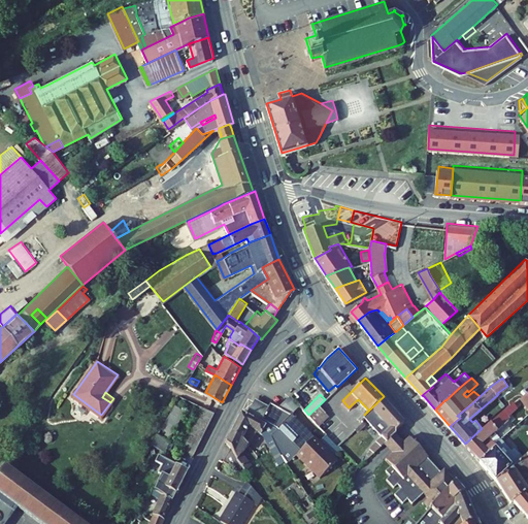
[(292,395),(286,400),(294,408),(300,403),(292,395)]
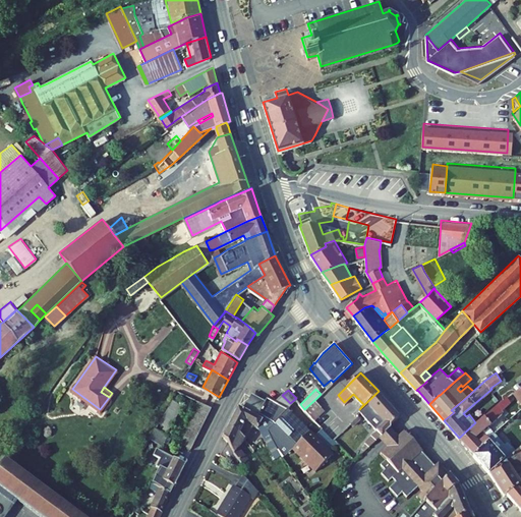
[(390,423),(399,413),(379,391),(359,409),(360,410),(356,413),(358,414),(350,421),(353,424),(363,414),(368,418),(372,414),(380,423),(364,440),(365,442),(361,446),(364,449),(378,437),(379,437),(391,425),(390,423)]
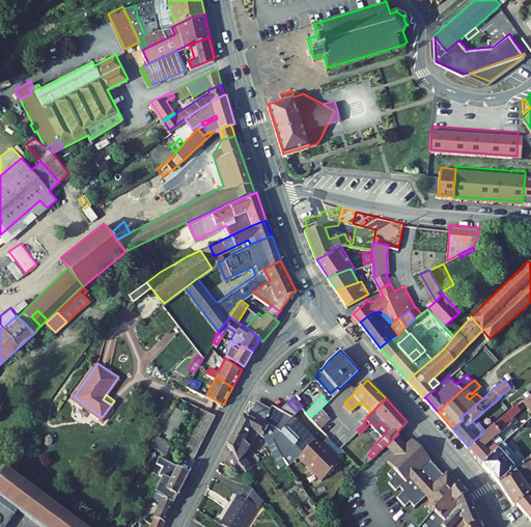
[(256,400),(249,414),(263,421),(269,424),(279,431),(273,435),(275,441),(278,446),(285,459),(287,462),(288,464),(298,454),(322,478),(339,460),(336,456),(333,453),(340,446),(328,435),(320,442),(294,414),(296,411),(287,403),(281,409),(272,404),(270,408),(266,405),(256,400)]
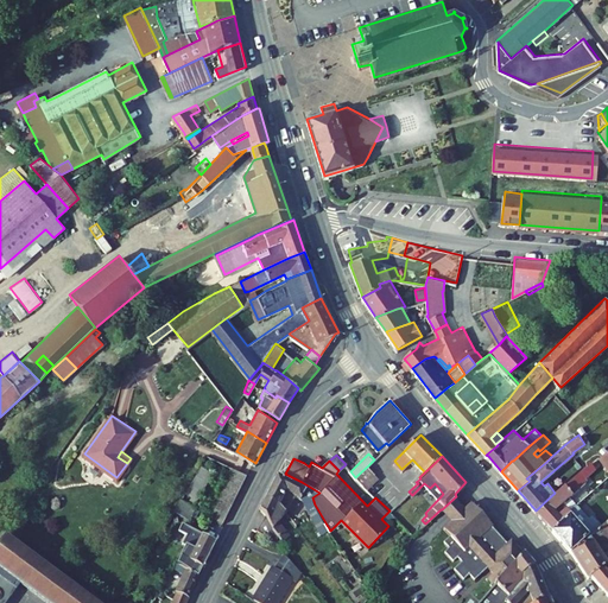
[(596,467),(591,461),(555,493),(536,511),(552,528),(574,508),(572,506),(576,502),(570,494),(586,480),(582,475),(586,473),(586,475),(596,467)]
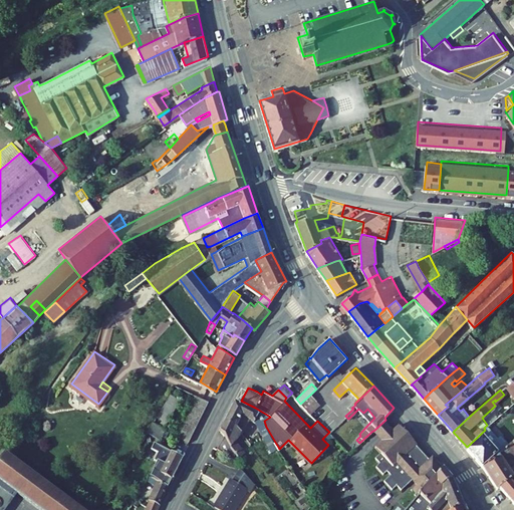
[(170,392),(153,421),(163,427),(180,398),(170,392)]
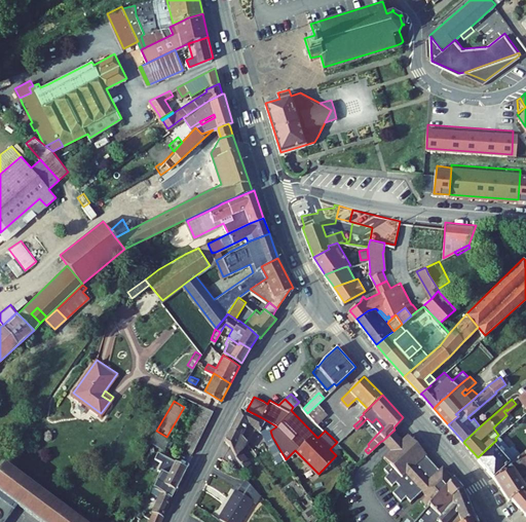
[(214,410),(200,403),(197,409),(211,415),(214,410)]
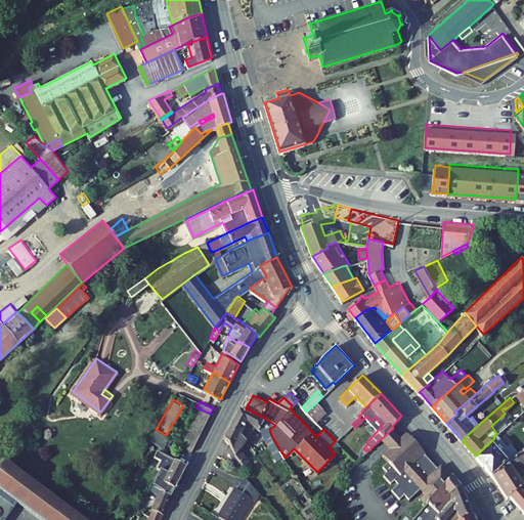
[(312,418),(322,407),(317,401),(306,412),(312,418)]
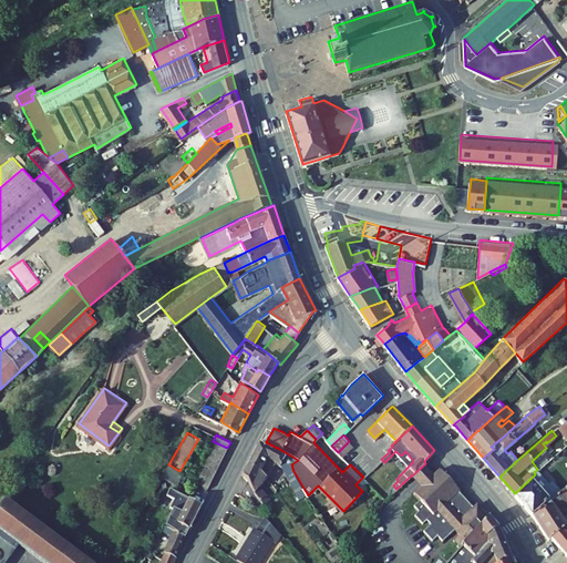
[(259,440),(247,463),(260,470),(267,476),(267,477),(276,461),(281,463),(298,493),(305,490),(297,477),(294,471),(291,464),(298,460),(287,453),(286,454),(280,452),(259,440)]
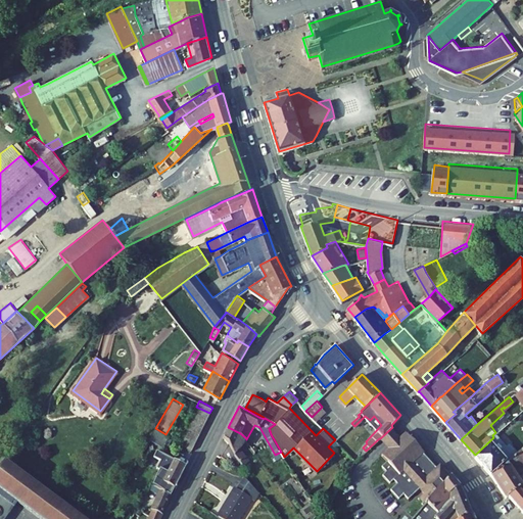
[(209,413),(196,407),(193,412),(206,419),(209,413)]
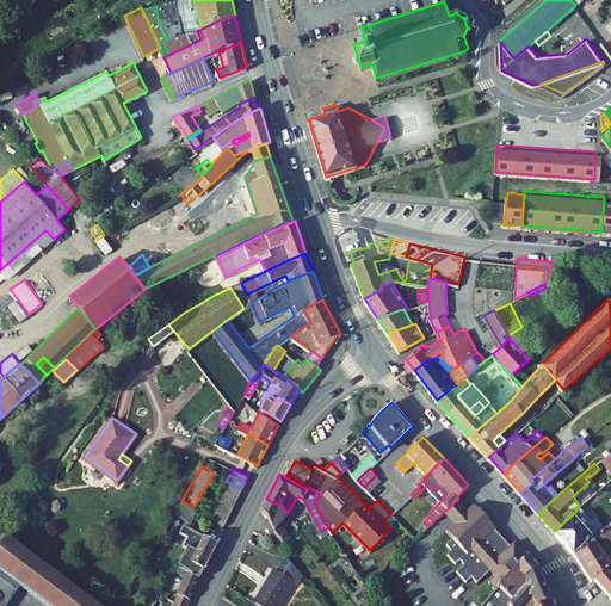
[(381,478),(376,475),(364,487),(369,490),(381,478)]
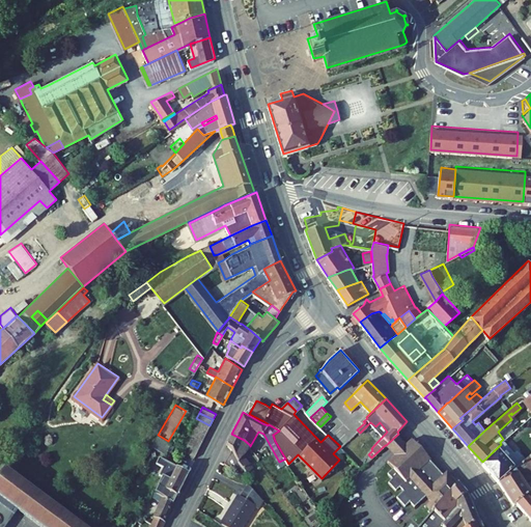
[(196,418),(193,424),(206,432),(210,425),(196,418)]
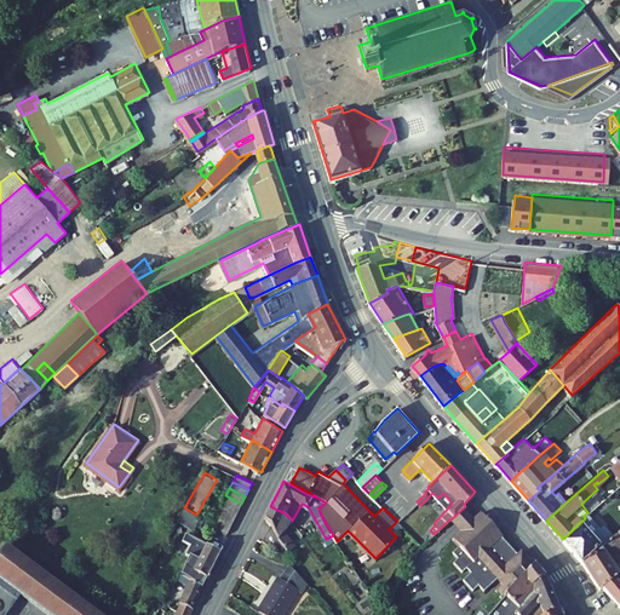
[(225,495),(222,503),(237,510),(241,504),(225,495)]
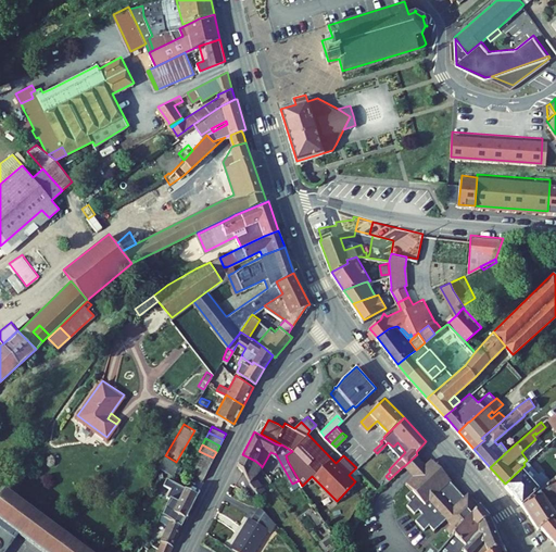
[(210,464),(213,458),(199,451),(196,458),(210,464)]
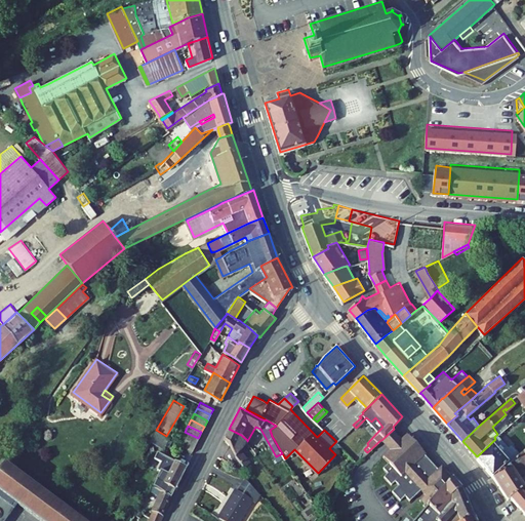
[(245,467),(250,459),(241,448),(247,440),(241,435),(229,429),(225,437),(230,442),(236,452),(235,453),(241,461),(245,467)]
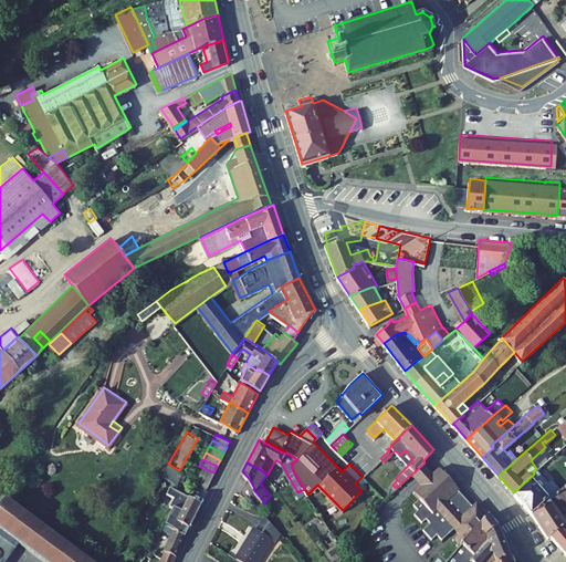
[(432,471),(425,462),(411,475),(419,484),(432,471)]
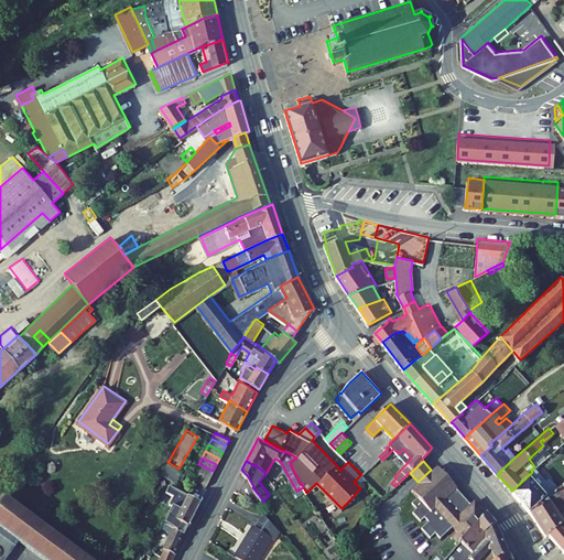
[(162,471),(176,478),(182,470),(179,469),(167,462),(162,471)]
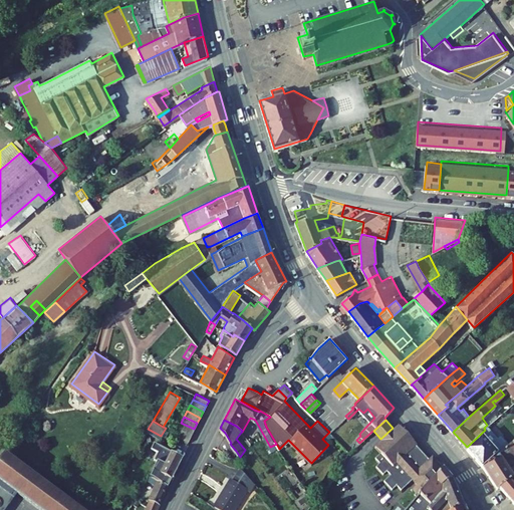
[(413,486),(419,492),(443,466),(432,454),(429,457),(416,443),(417,442),(399,422),(393,428),(380,439),(374,444),(380,451),(375,456),(379,461),(375,464),(383,473),(388,469),(391,473),(383,479),(393,488),(397,483),(402,488),(413,478),(417,482),(413,486)]
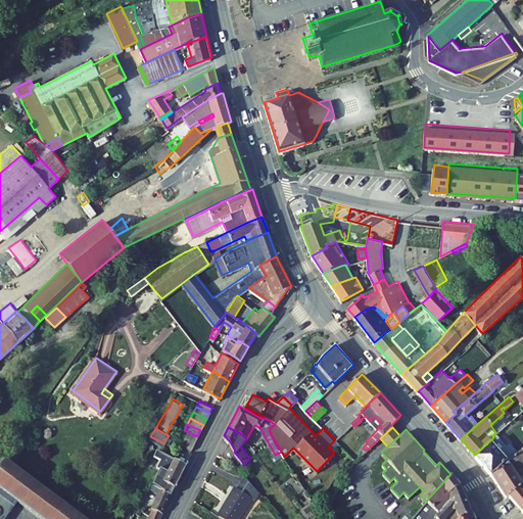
[(184,430),(181,435),(194,442),(197,436),(184,430)]
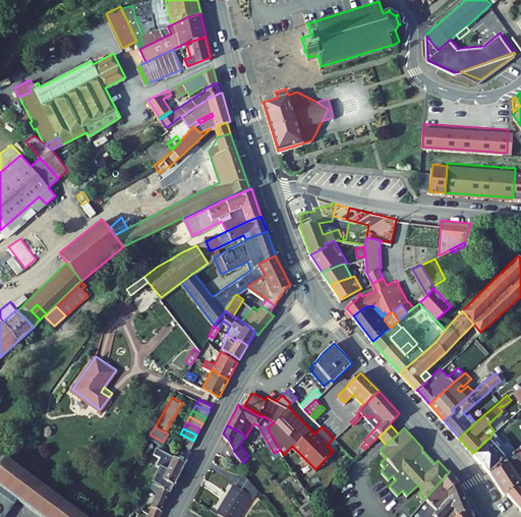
[(506,458),(516,449),(510,443),(507,445),(494,431),(490,434),(491,436),(473,453),(488,470),(505,457),(506,458)]
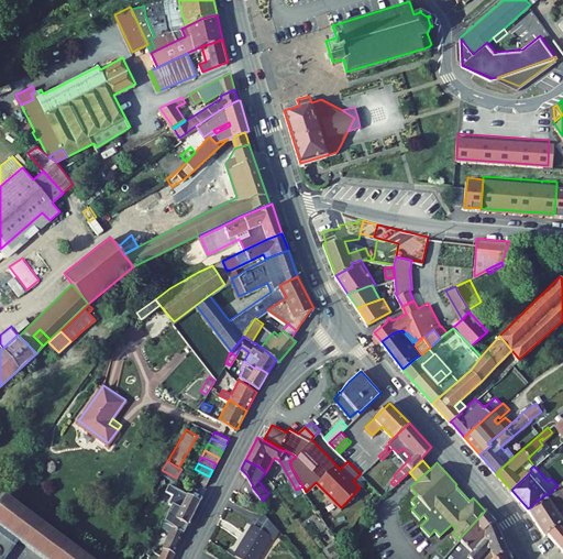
[(206,483),(209,477),(195,469),(191,475),(206,483)]
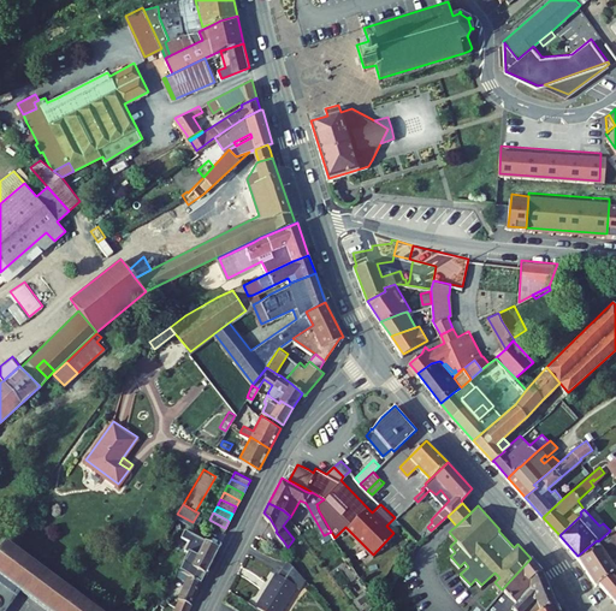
[(395,517),(386,526),(390,529),(398,521),(397,520),(395,517)]
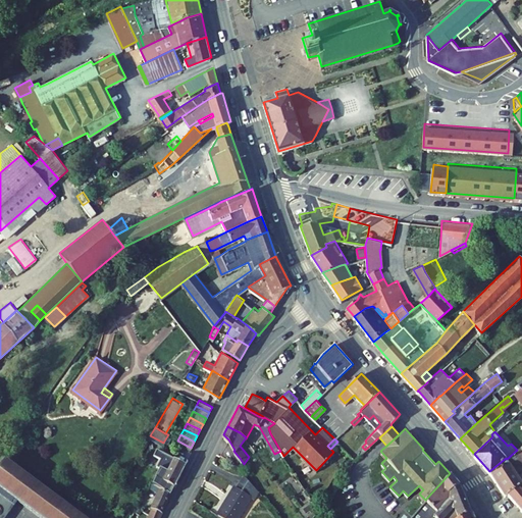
[(220,452),(237,463),(240,458),(233,451),(235,450),(228,439),(220,452)]
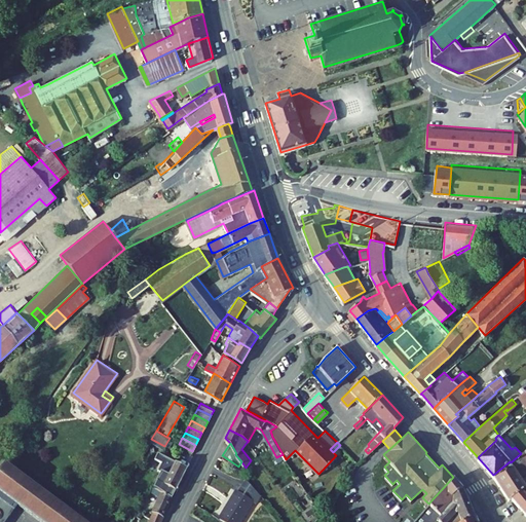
[(525,449),(521,453),(511,462),(510,461),(494,476),(509,498),(512,496),(525,486),(525,484),(517,472),(525,464),(525,449)]
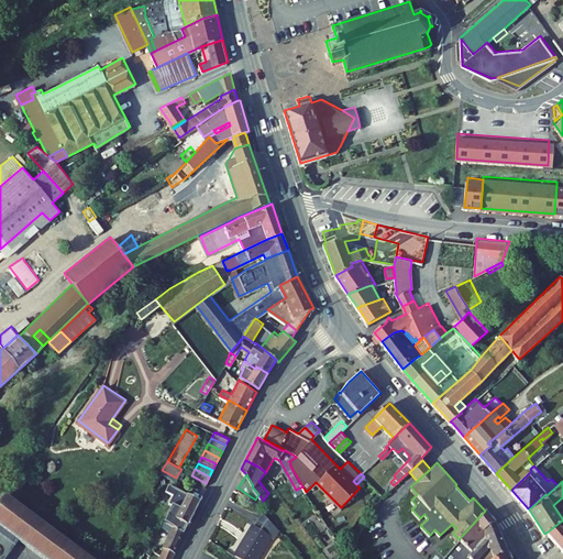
[(165,519),(173,525),(183,532),(200,499),(169,482),(166,489),(174,493),(169,501),(172,502),(167,512),(168,513),(165,519)]
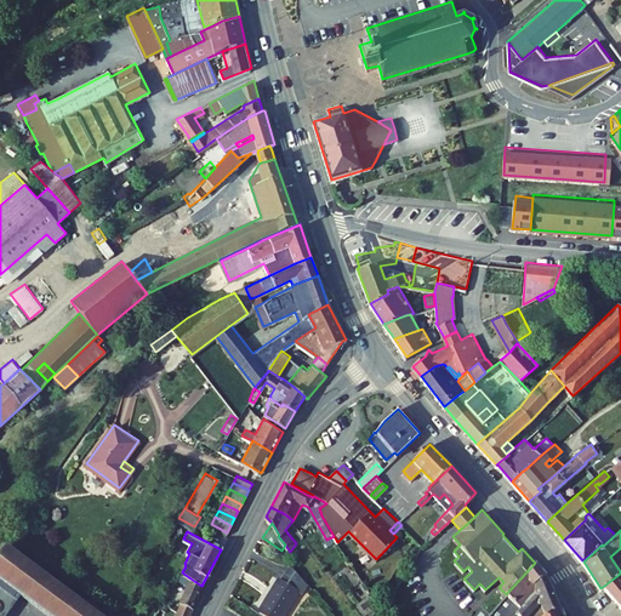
[(0,557),(0,579),(50,615),(100,615),(9,546),(0,557)]
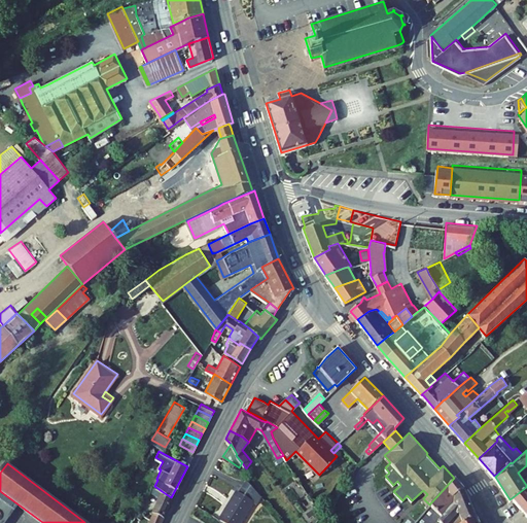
[(220,517),(231,522),(238,522),(252,499),(256,501),(261,494),(246,478),(239,490),(237,489),(220,517)]
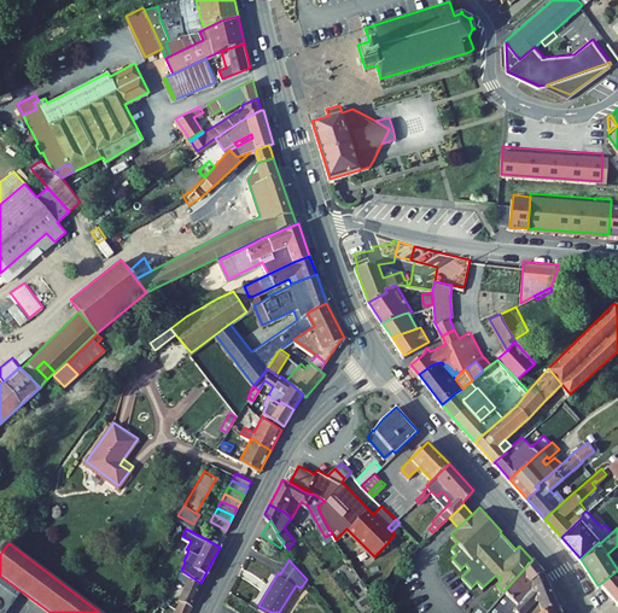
[(508,612),(513,608),(534,587),(530,581),(542,571),(532,560),(503,591),(484,612),(508,612)]
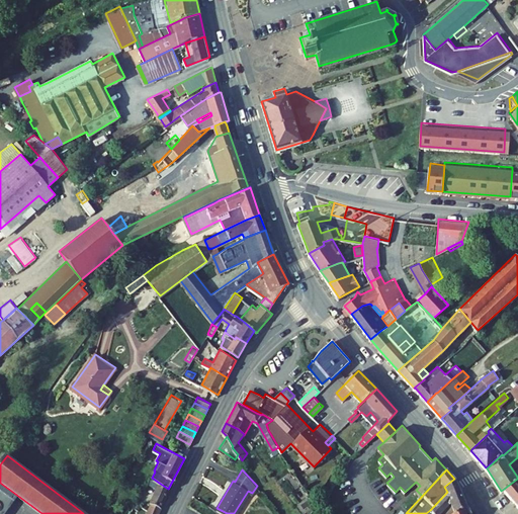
[(152,478),(149,482),(157,487),(159,483),(152,478)]
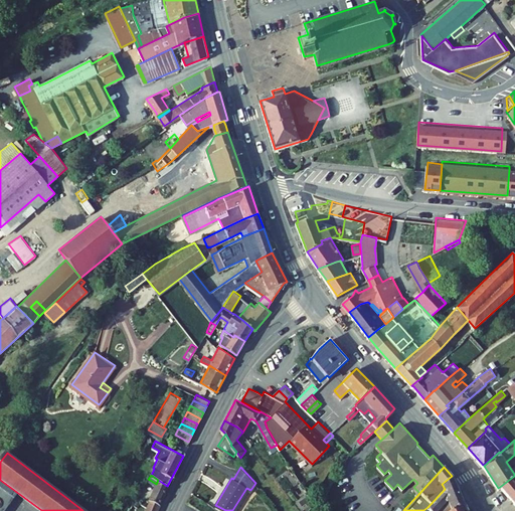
[(437,510),(438,510),(437,510),(451,510),(459,506),(465,503),(455,480),(452,476),(442,484),(445,489),(427,507),(423,510),(437,510)]
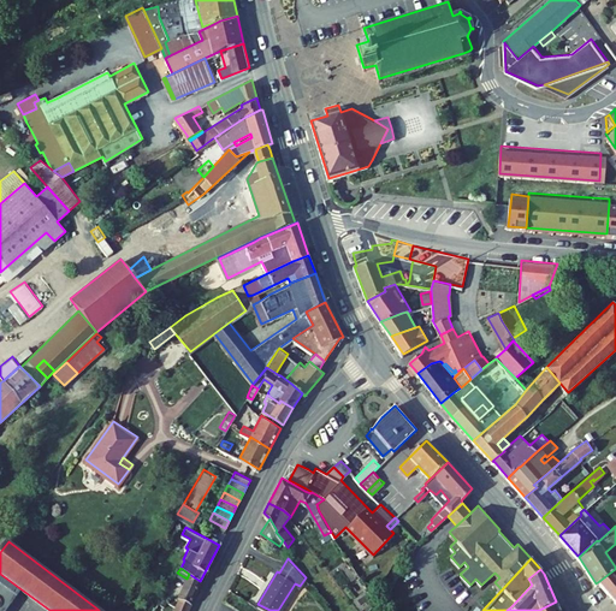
[(615,569),(599,581),(611,594),(615,591),(615,569)]
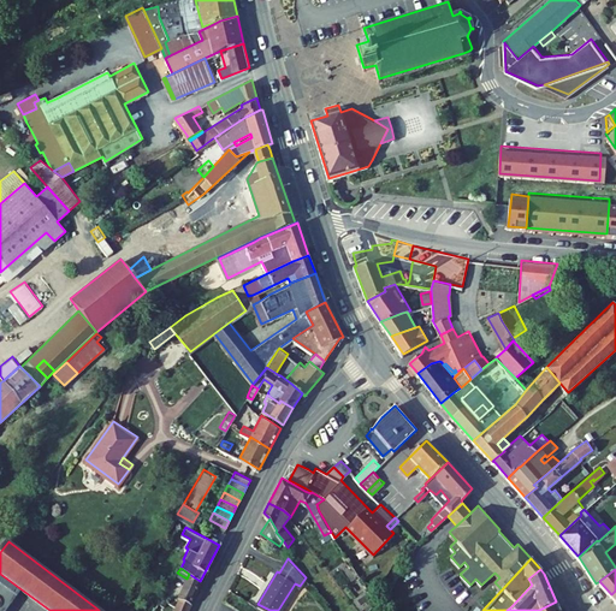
[(176,606),(188,610),(200,581),(189,574),(187,579),(178,597),(179,598),(176,604),(176,606)]
